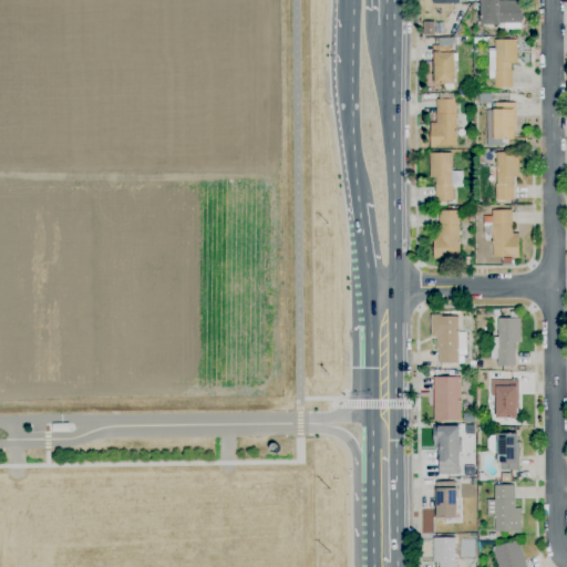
[(482,26),(481,0),(522,0),(523,23),(500,23),(500,24),(482,26)]
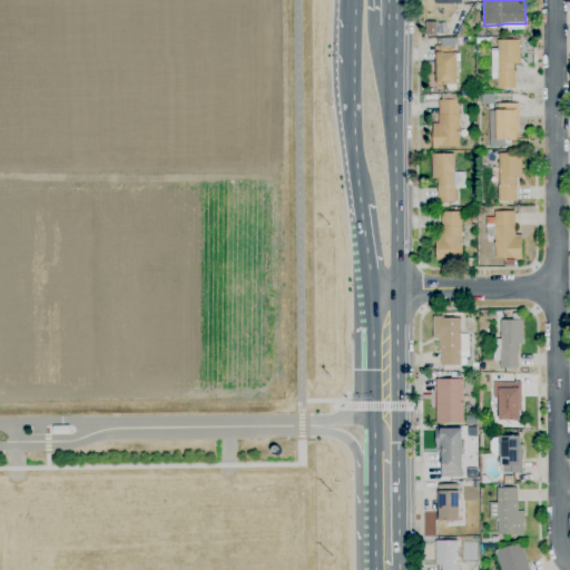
[(436,35),(425,36),(425,21),(436,21),(436,35)]
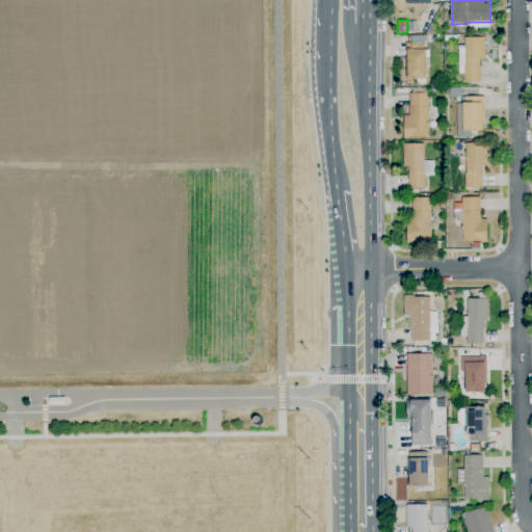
[(426,35),(432,23),(436,25),(432,34),(426,35)]
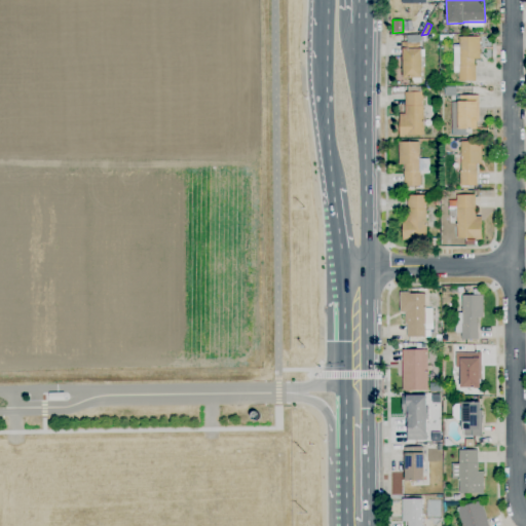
[(459,82),(458,67),(454,67),(453,53),(459,53),(459,38),(480,37),(481,60),(475,60),(475,66),(476,66),(476,81),(459,82)]
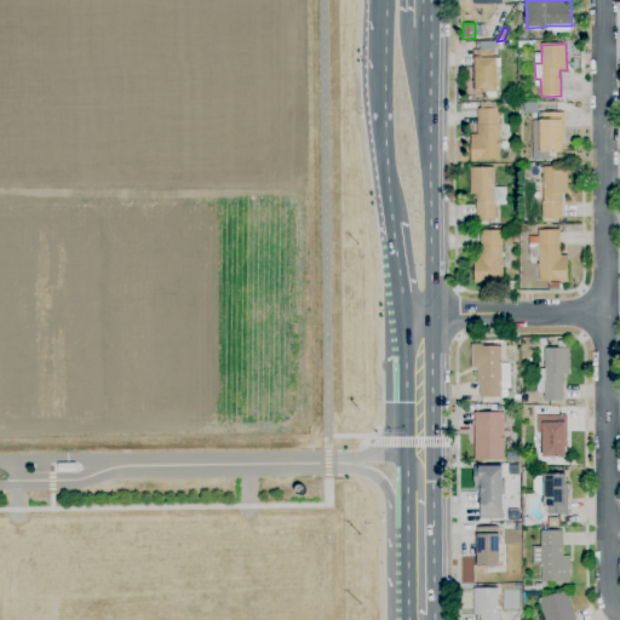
[(497,98),(487,98),(487,96),(484,96),(484,92),(475,92),(475,62),(474,62),(474,50),(481,50),(481,51),(495,51),(495,57),(498,57),(498,92),(497,92),(497,98)]
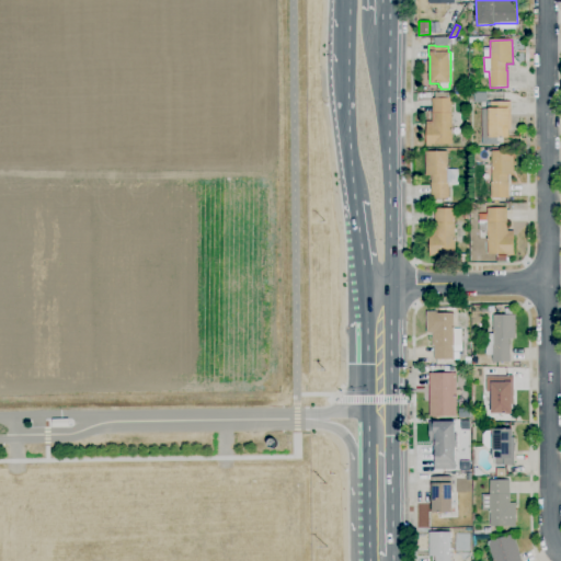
[(432,147),(426,147),(426,122),(432,122),(432,99),(435,99),(435,92),(450,92),(450,99),(451,99),(451,145),(432,145),(432,147)]
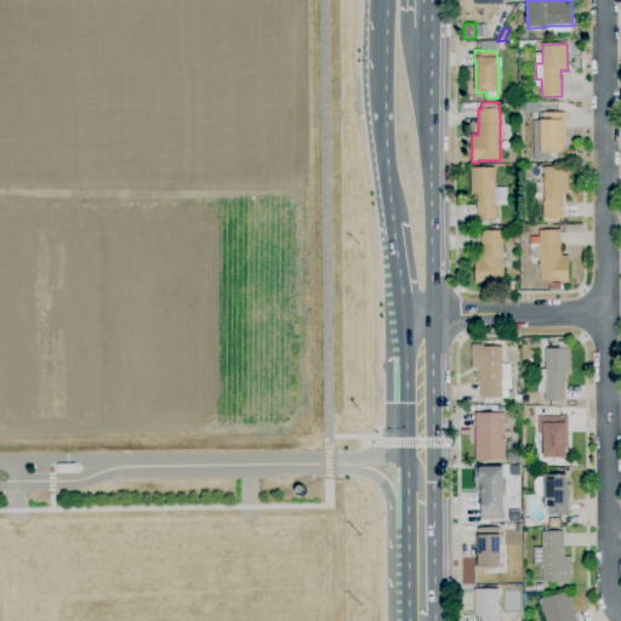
[(525,114),(525,103),(539,102),(539,114),(525,114)]
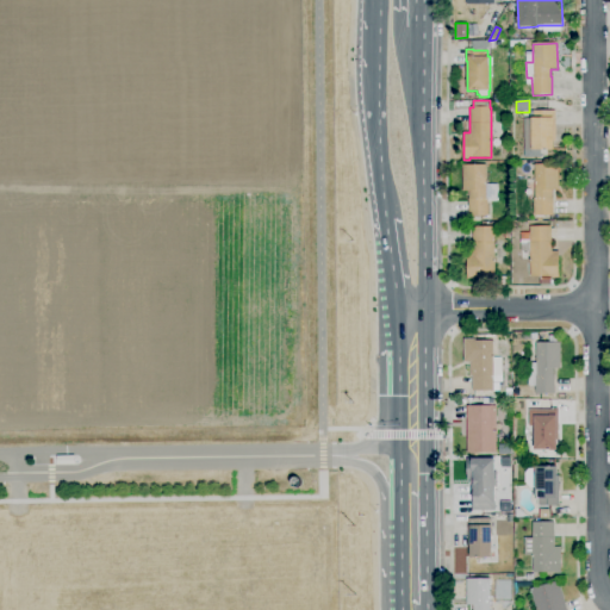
[(540,157),(523,157),(523,118),(533,118),(533,110),(535,110),(535,107),(547,107),(547,111),(556,111),(556,142),(552,142),(552,150),(540,150),(540,157)]
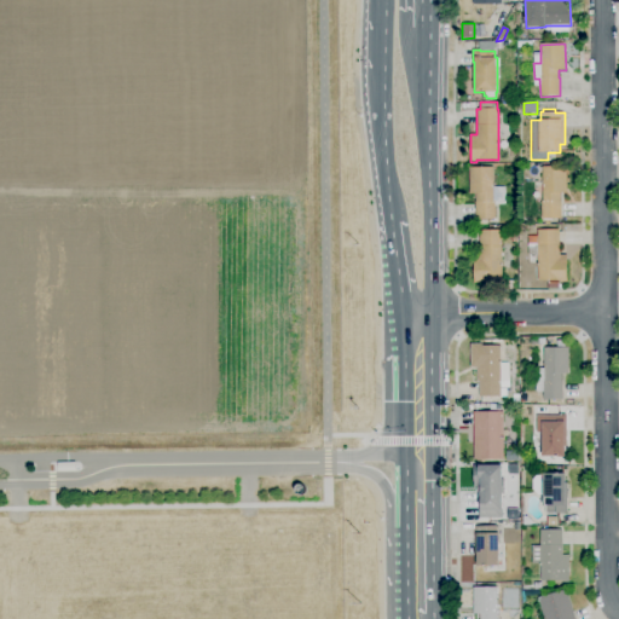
[(496,219),(475,219),(475,201),(476,201),(476,194),(469,194),(469,167),(493,167),(493,187),(505,186),(505,204),(495,204),(496,219)]
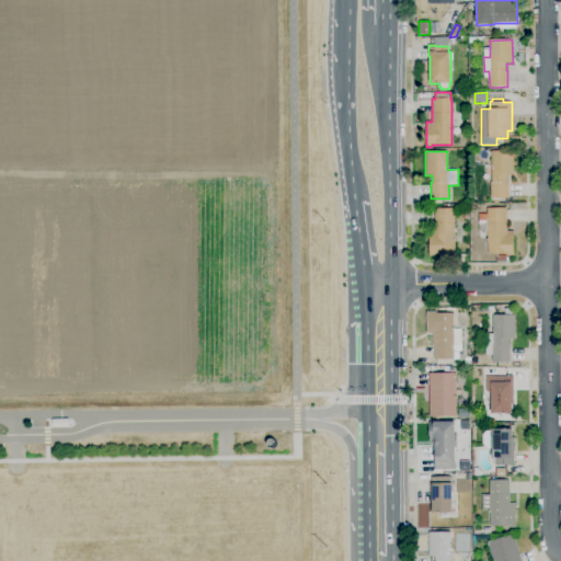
[(490,198),(490,182),(492,182),(491,151),(514,151),(514,175),(507,175),(507,182),(508,182),(508,198),(490,198)]
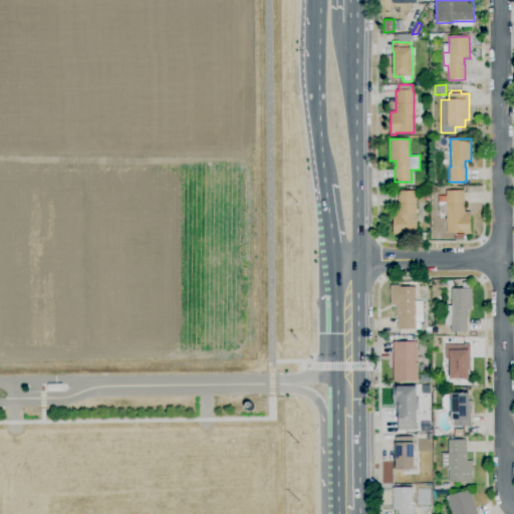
[(394,235),(394,216),(397,215),(397,205),(399,205),(399,192),(417,191),(418,235),(394,235)]
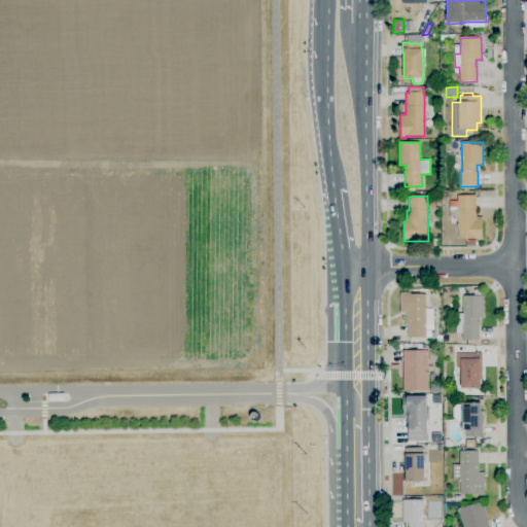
[(476,246),(466,246),(466,239),(458,239),(458,223),(450,223),(450,201),(458,201),(457,196),(476,196),(477,217),(482,217),(483,241),(476,241),(476,246)]
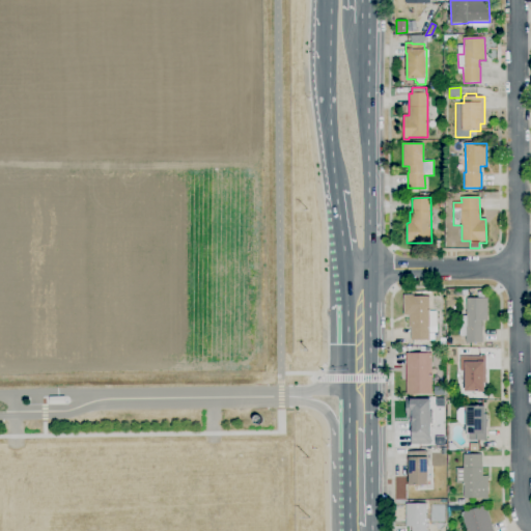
[(429,340),(411,340),(411,328),(409,328),(410,315),(403,315),(403,295),(414,295),(414,296),(429,296),(429,340)]
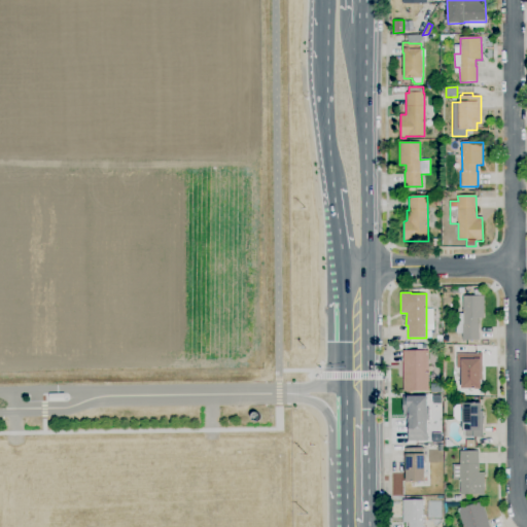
[(479,341),(462,341),(462,334),(456,334),(456,313),(463,313),(463,295),(484,295),(484,318),(478,318),(478,324),(479,324),(479,341)]
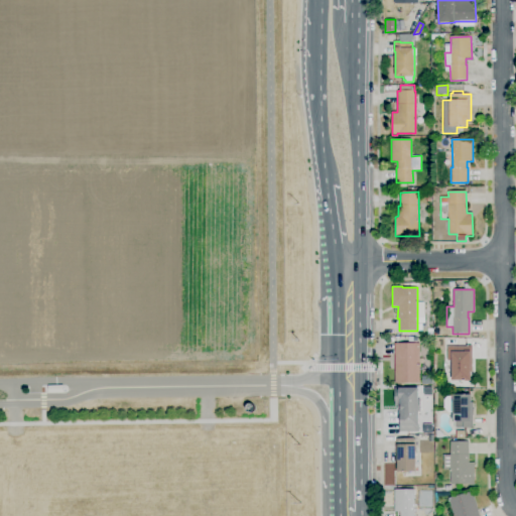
[(419,383),(395,384),(394,344),(397,344),(397,337),(413,337),(413,343),(419,343),(419,383)]
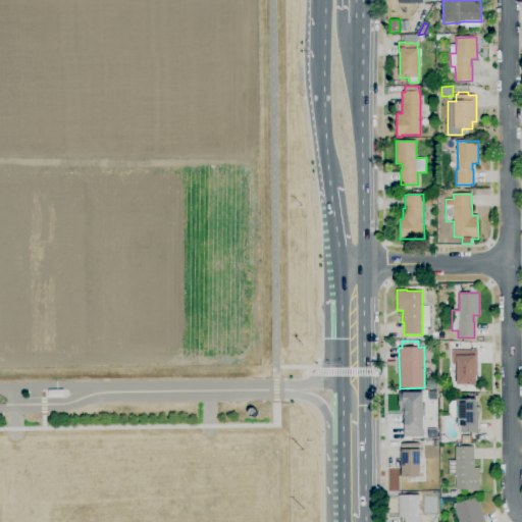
[(476,385),(470,385),(457,385),(457,365),(453,365),(453,350),(471,350),(471,349),(477,350),(477,376),(476,376),(476,385)]
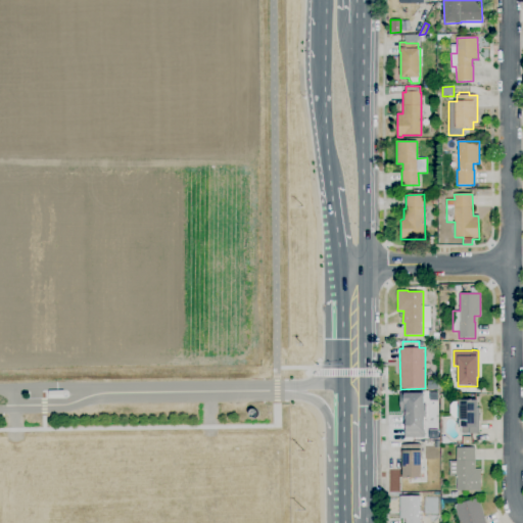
[(424,437),(406,437),(406,424),(403,424),(403,413),(400,413),(400,393),(405,393),(424,393),(424,437)]
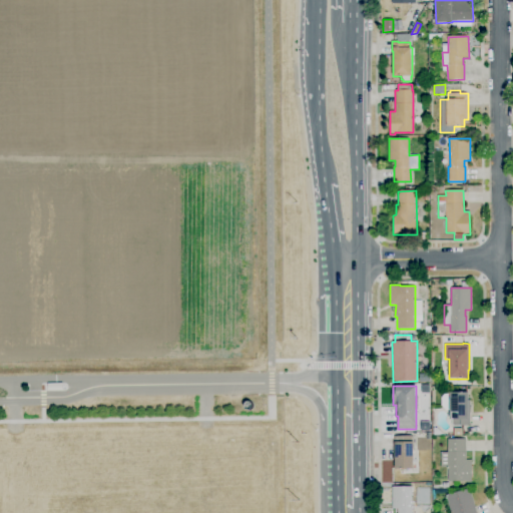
[(470,426),(452,426),(452,420),(450,420),(450,411),(446,411),(441,406),(441,398),(445,393),(468,392),(468,400),(469,400),(470,426)]
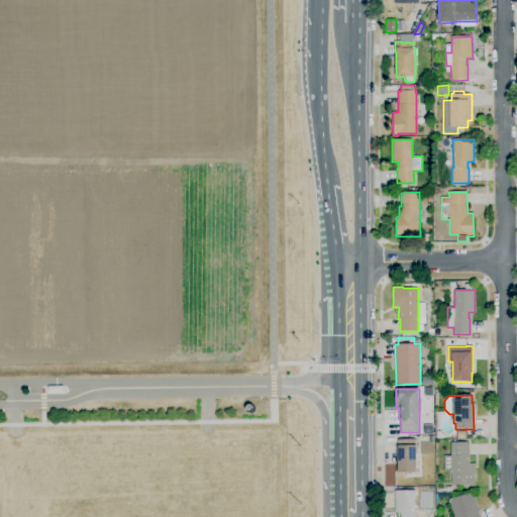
[(417,473),(397,473),(397,439),(415,439),(415,445),(417,445),(417,473)]
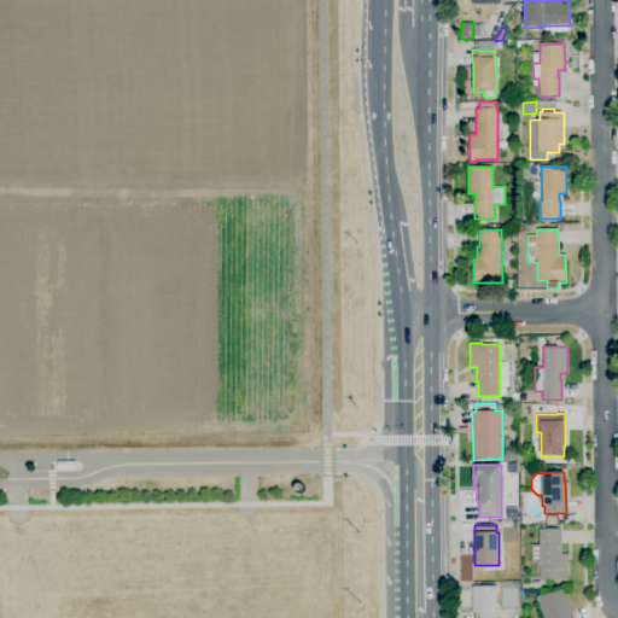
[(569,582),(560,582),(560,581),(540,581),(540,563),(531,563),(531,544),(540,544),(538,529),(561,529),(561,554),(569,554),(569,582)]
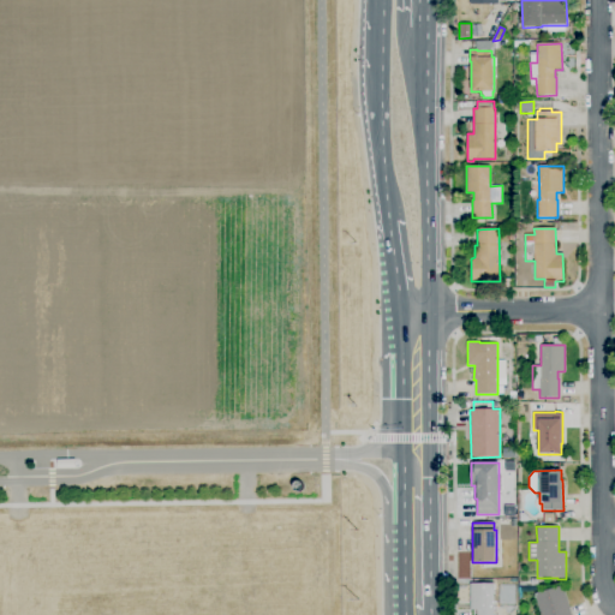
[(476,614),(476,610),(470,610),(470,583),(494,583),(494,604),(502,604),(502,614),(494,614),(476,614)]
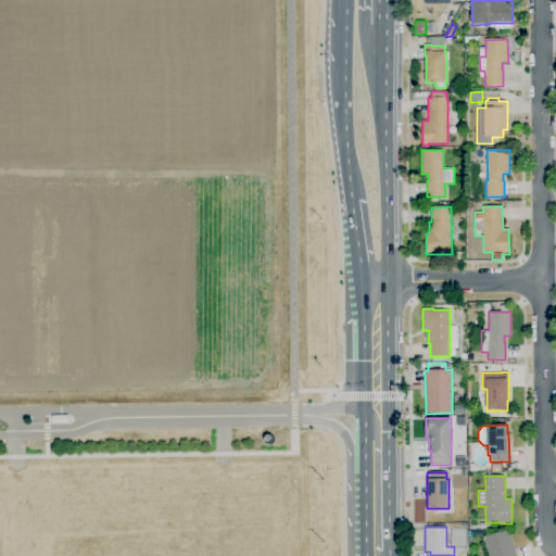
[(488,555),(488,554),(489,554),(483,538),(484,536),(483,532),(485,532),(484,530),(490,529),(491,534),(509,529),(517,555),(488,555)]
